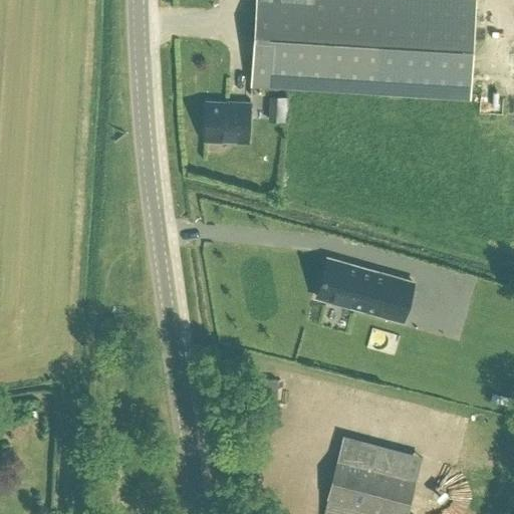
[(252,49),(250,86),(379,94),(379,93),(468,99),(473,0),(255,0),(254,15),(252,49)]
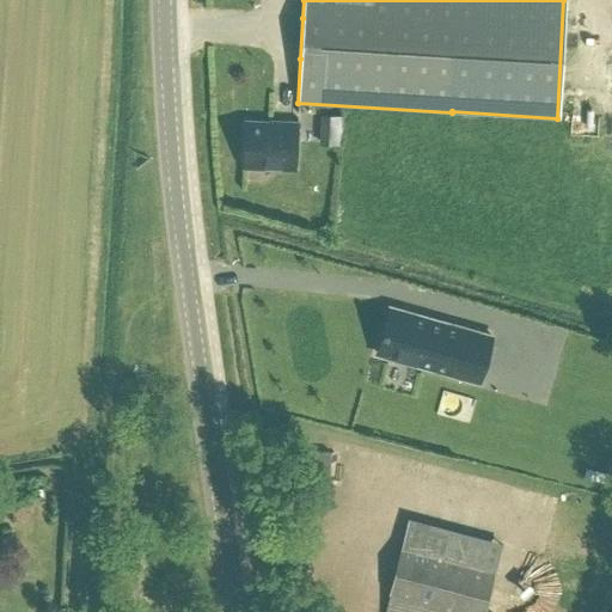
[(242,167),(295,171),(299,121),(269,120),(244,118),(242,167)]
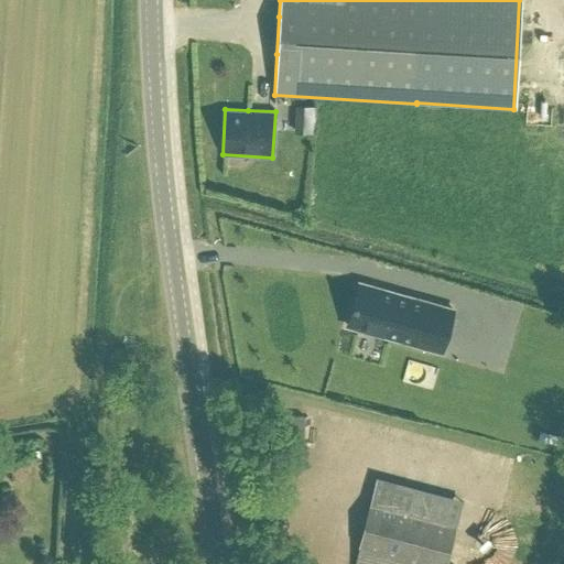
[(453,308),(359,283),(348,325),(441,351),(453,308)]
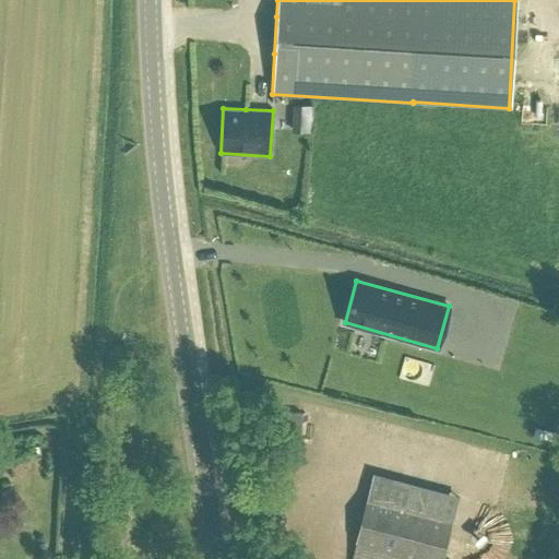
[(470,399),(452,402),(455,416),(472,413),(470,399)]
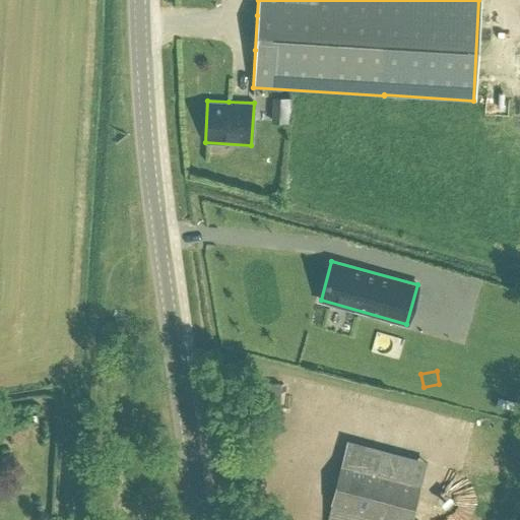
[(265,384),(264,412),(279,413),(280,385),(265,384)]
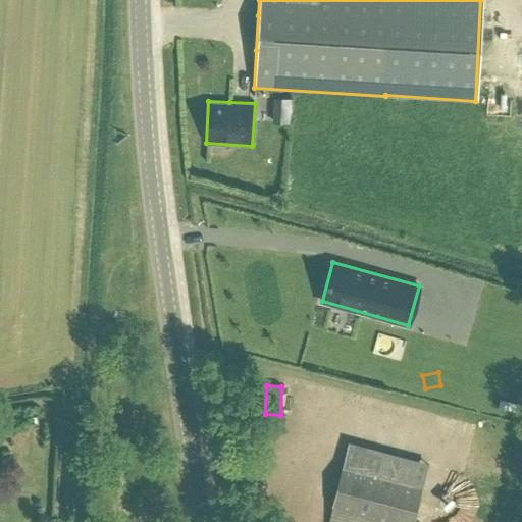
[(354,455),(357,444),(341,440),(337,452),(354,455)]
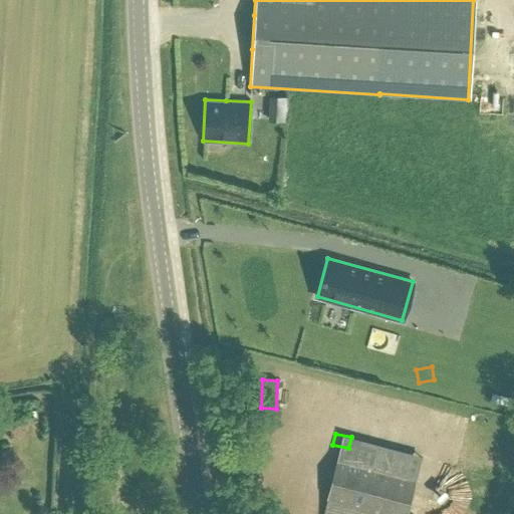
[(338,463),(324,513),(408,513),(417,483),(338,463)]
